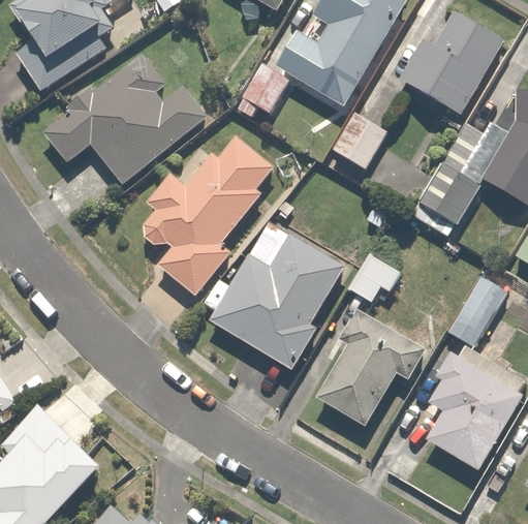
[(20,0),(9,7),(30,39),(42,58),(92,26),(111,13),(101,0),(20,0)]
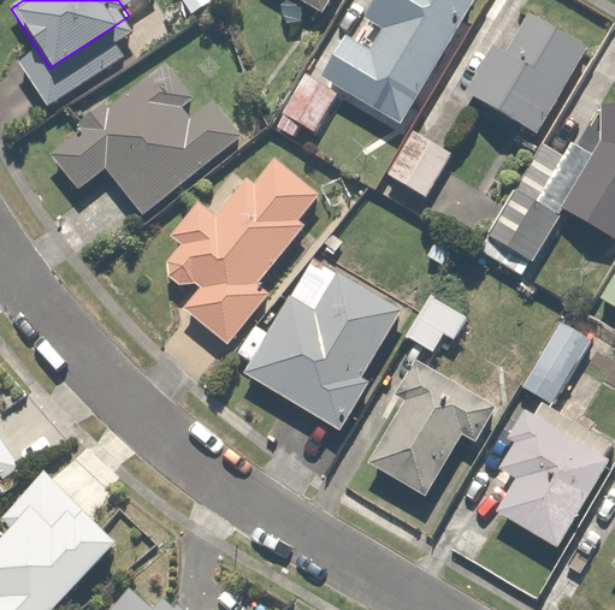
[(182,0),(190,11),(206,0),(182,0)]
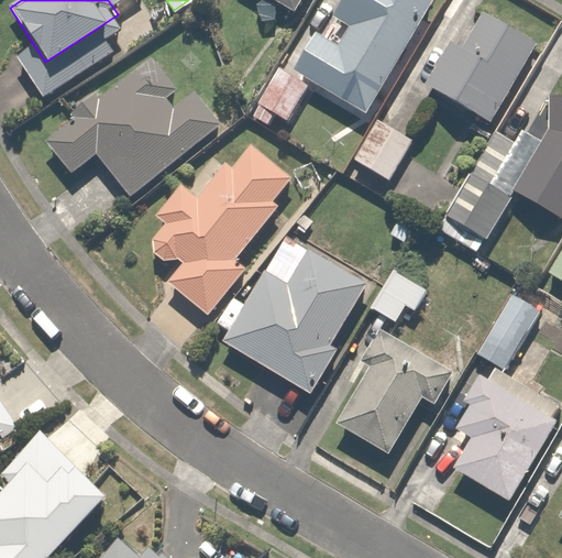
[(340,0),(332,15),(352,25),(345,37),(318,22),(294,69),(366,107),(421,0),(340,0)]
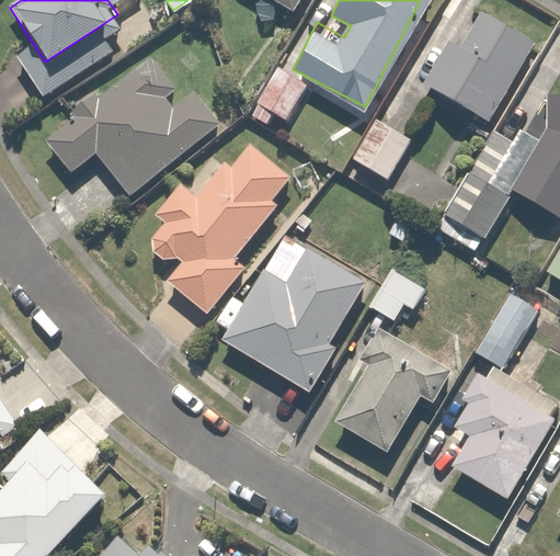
[(459,47),(444,38),(420,82),(490,123),(537,41),(481,9),(459,47)]
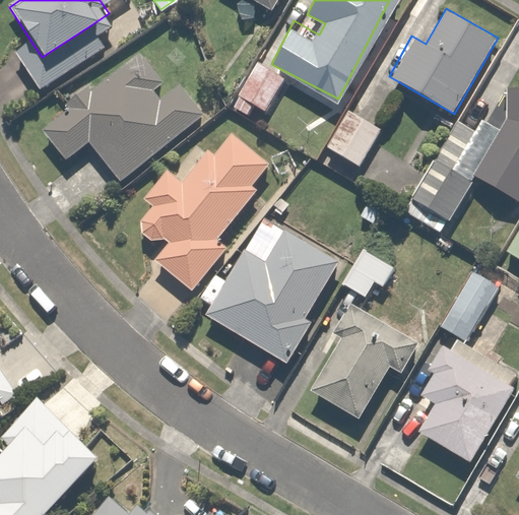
[(60,155),(87,134),(122,179),(206,115),(181,82),(163,98),(152,84),(165,75),(146,50),(41,130),(60,155)]
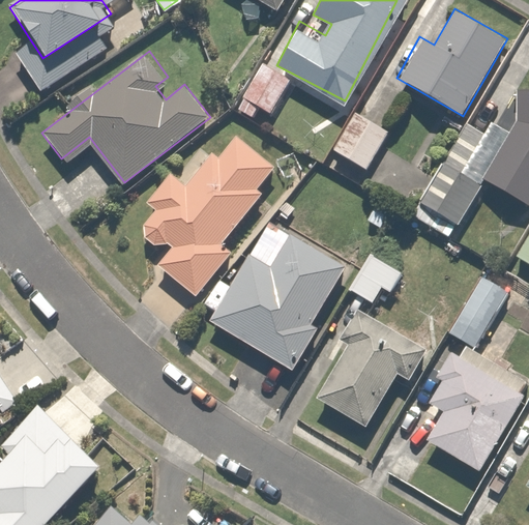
[(251,60),(236,91),(271,108),(286,77),(251,60)]
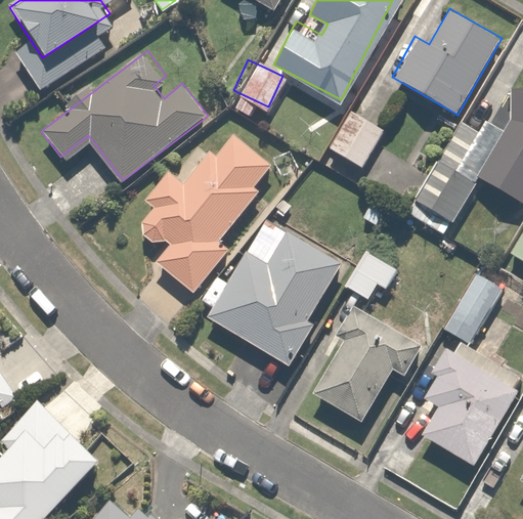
[(522,88),(513,88),(511,122),(477,174),(522,203),(522,88)]
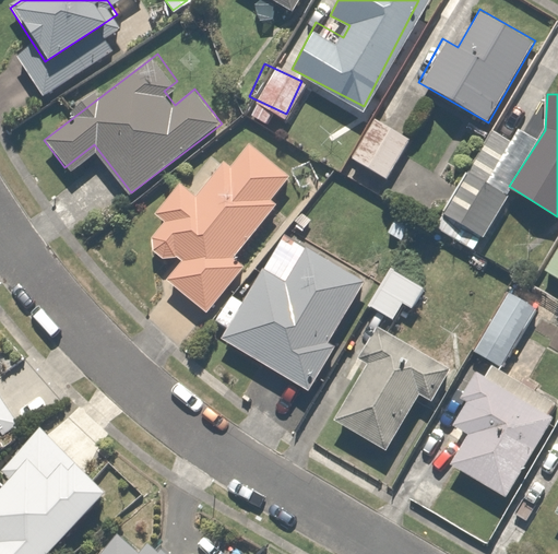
[(374,116),(351,157),(386,177),(408,134),(374,116)]
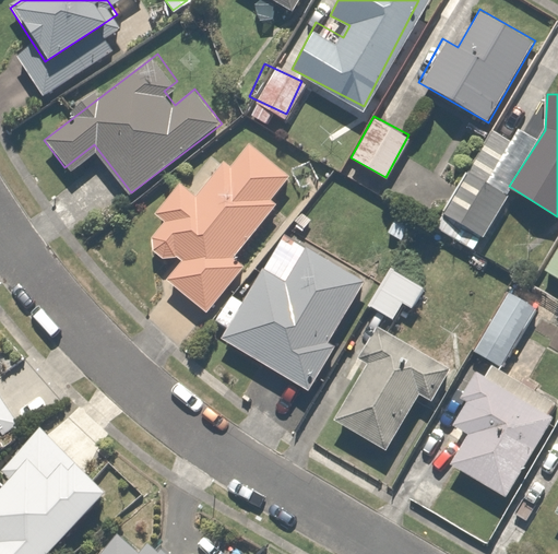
[(177,258),(178,258),(165,278),(204,311),(228,282),(236,286),(249,271),(230,257),(289,174),(249,143),(229,168),(220,161),(192,191),(181,184),(151,217),(159,226),(158,226),(157,227),(156,228),(154,230),(154,232),(153,233),(152,234),(152,236),(151,237),(151,239),(151,240),(151,243),(151,244),(151,246),(151,247),(152,249),(152,250),(153,251),(154,254),(155,255),(156,256),(157,257),(159,258),(161,258),(162,259),(164,259),(165,260),(167,260),(168,260),(170,260),(171,260),(174,260),(175,259),(177,258)]
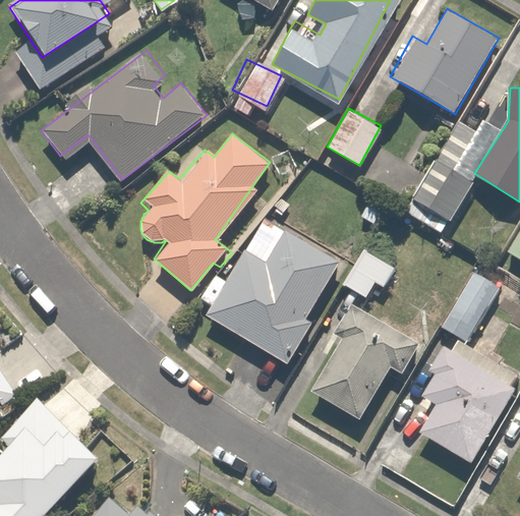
[(435,159),(411,196),(447,219),(470,181),(435,159)]
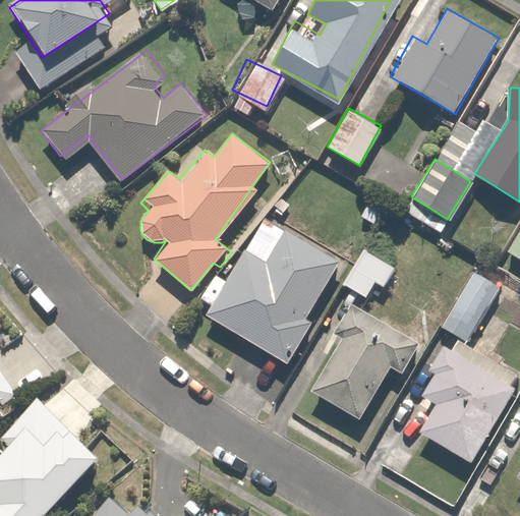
[(201,295),(215,304),(210,313),(287,363),(354,260),(291,219),(263,262),(248,252),(228,285),(214,276),(201,295)]
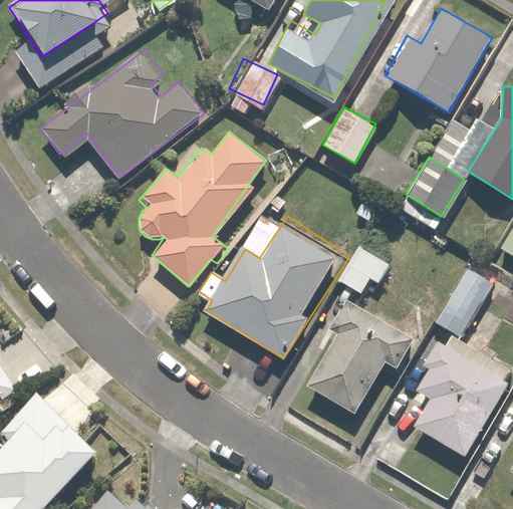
[(512,234),(504,250),(512,254),(512,234)]
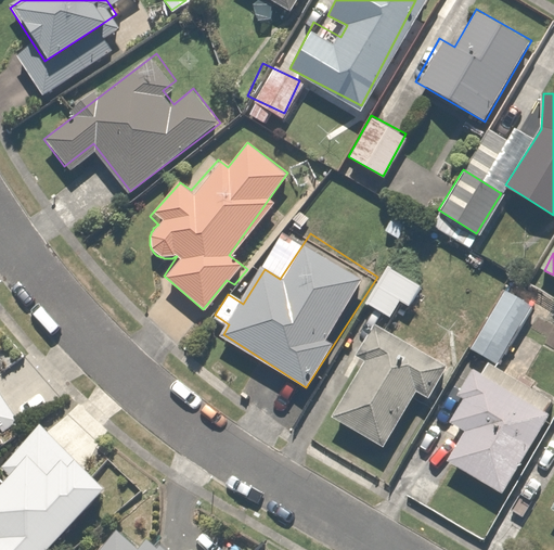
[(387,266),(364,302),(388,317),(411,281),(387,266)]
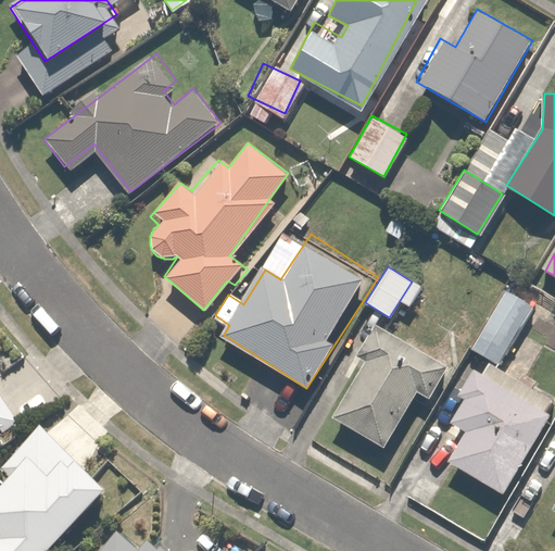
[(501,284),(467,343),(497,361),(531,301),(501,284)]
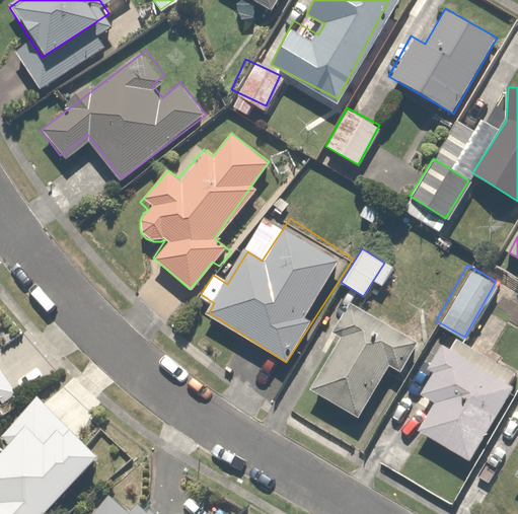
[(352,417),(386,362),(398,369),(416,342),(403,334),(359,306),(349,300),(330,331),(341,337),(307,389),(352,417)]
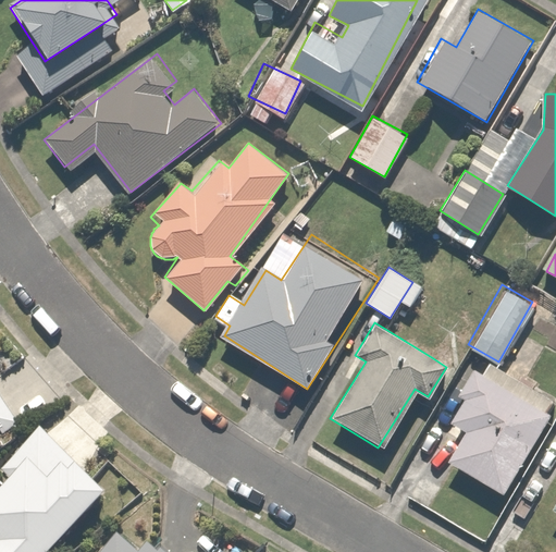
[(473,368),(457,394),(465,399),(447,425),(462,434),(447,458),(497,491),(546,415),(473,368)]
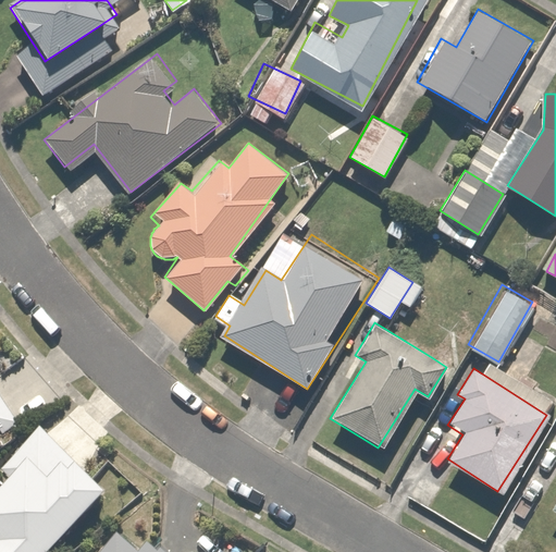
[(0,421),(14,413),(0,391),(0,421)]
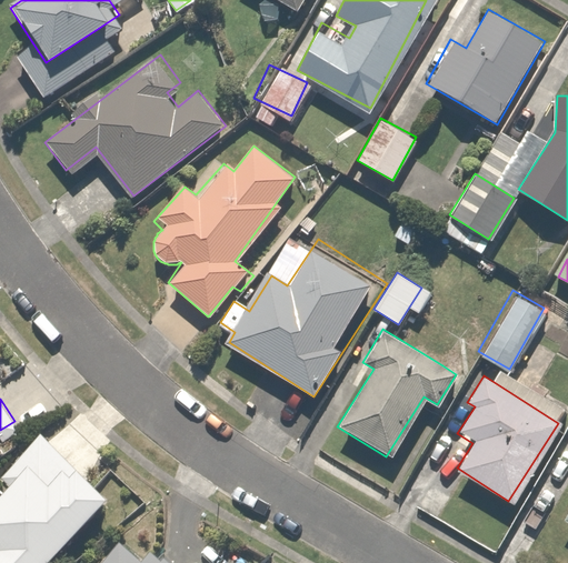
[(32,435),(0,466),(0,469),(15,484),(0,498),(0,562),(43,562),(101,505),(32,435)]
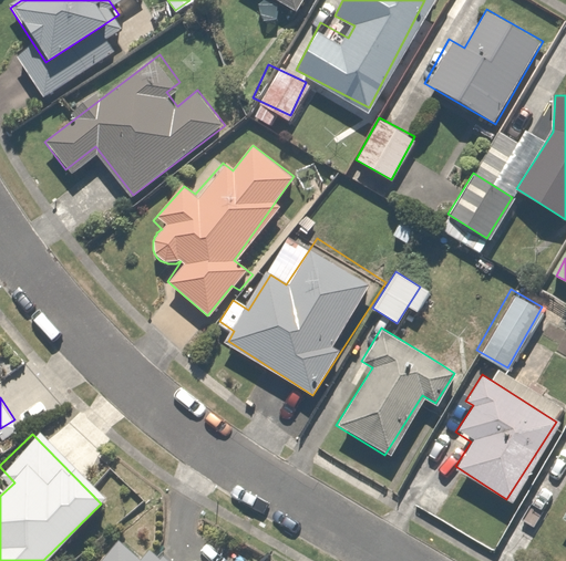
[(157,560),(119,530),(94,560),(157,560)]
